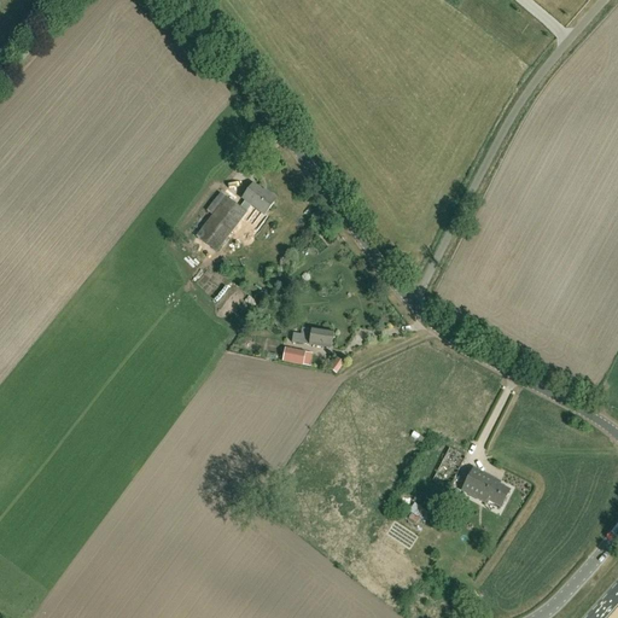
[(264,216),(275,202),(254,185),(243,199),(245,200),(240,209),(231,202),(238,191),(234,187),(227,198),(226,198),(197,237),(217,252),(252,207),(264,216)]
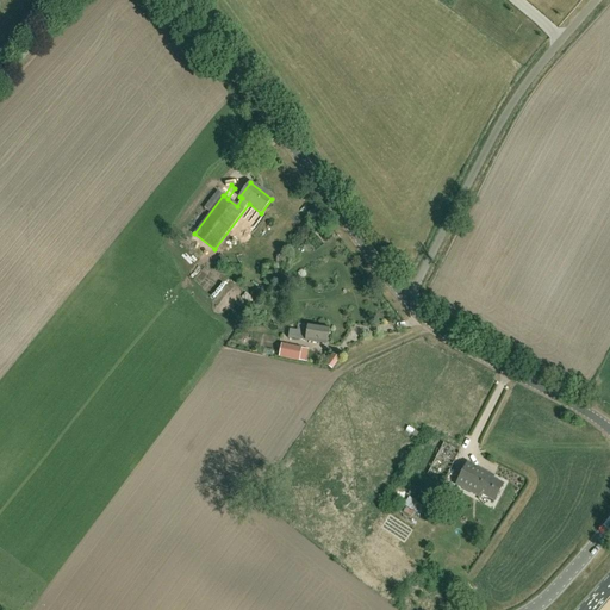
[(222,265),(225,259),(221,255),(216,261),(222,265)]
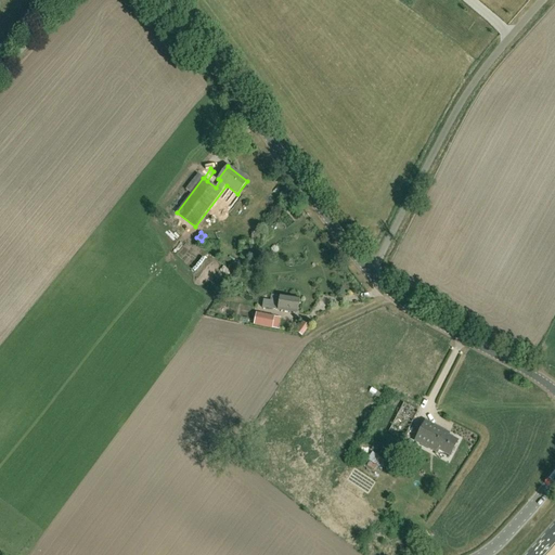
[(281,297),(271,296),(270,301),(263,300),(262,308),(279,310),(297,313),(299,299),(281,296),(281,297)]
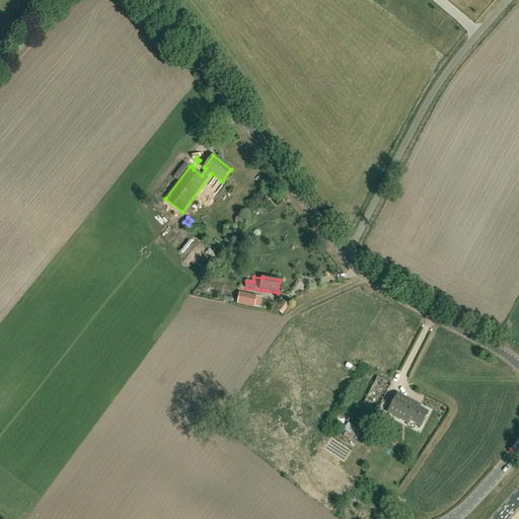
[(261,308),(263,298),(256,297),(256,296),(239,293),(237,304),(254,307),(261,308)]
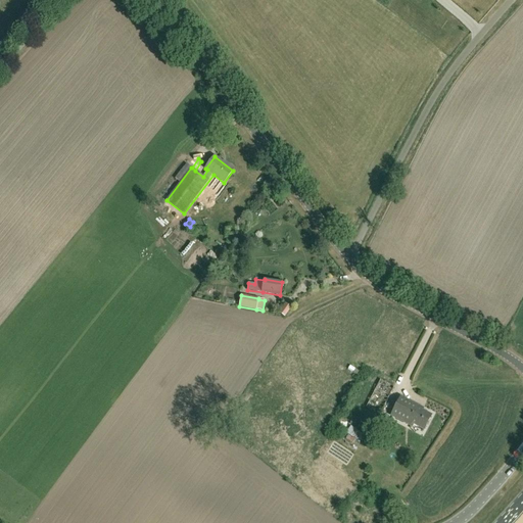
[(285,317),(292,308),(285,304),(279,313),(285,317)]
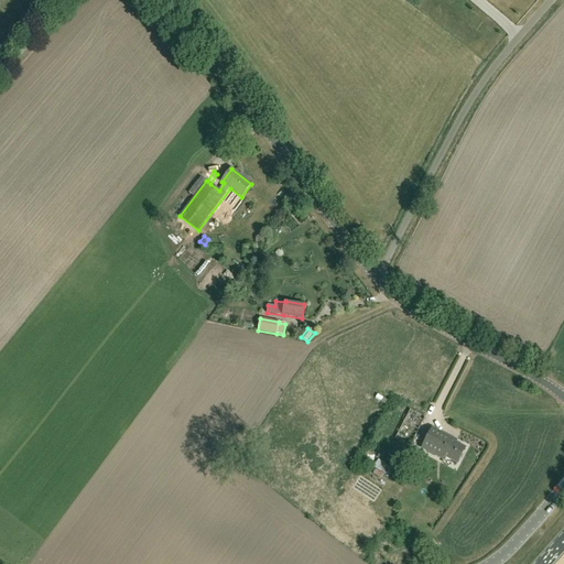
[(457,464),(465,448),(455,443),(456,441),(432,429),(422,448),(446,461),(447,458),(457,464)]
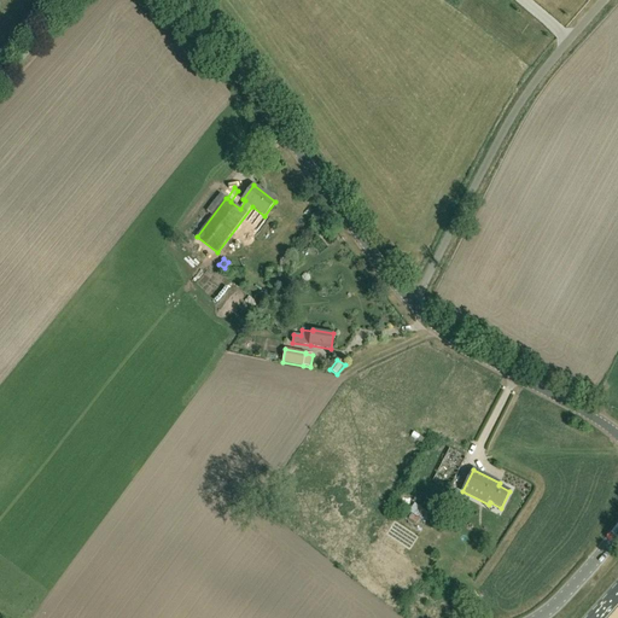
[(415,503),(409,512),(421,520),(427,512),(415,503)]
